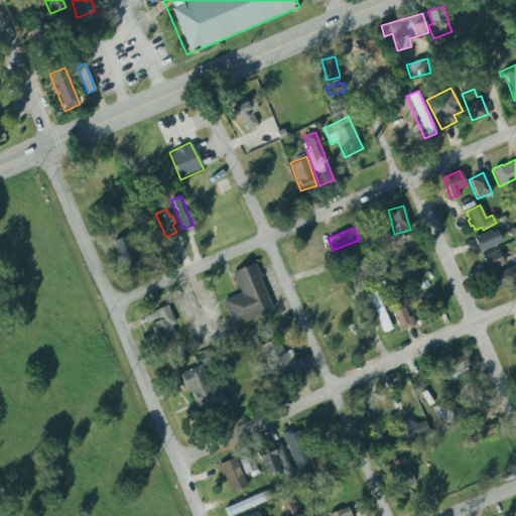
[(478,251),(495,245),(494,243),(500,240),(500,239),(503,238),(501,233),(498,234),(496,230),(490,232),(489,230),(473,237),(478,251)]
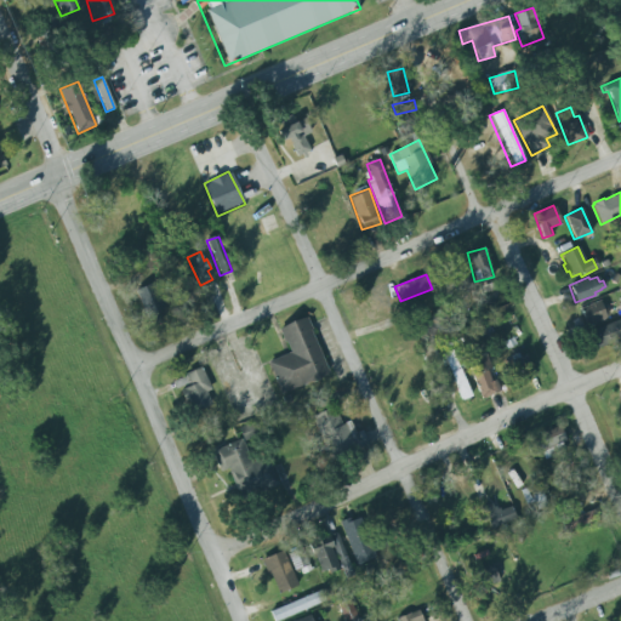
[(154,283),(136,291),(151,326),(161,322),(157,312),(164,308),(154,283)]
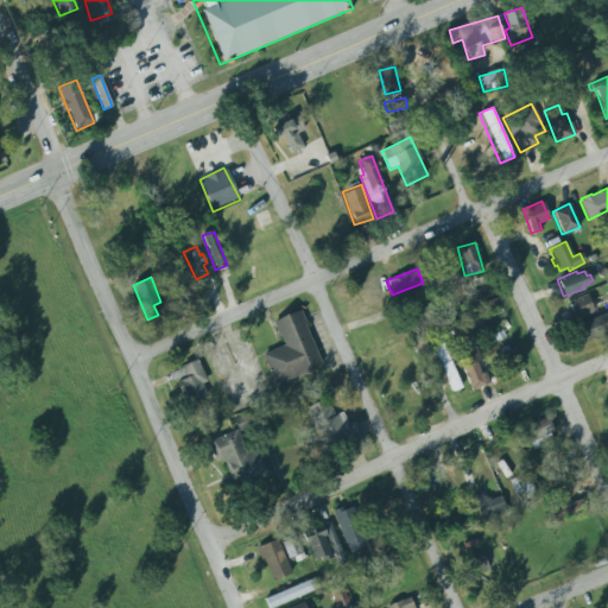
[(595,311),(588,295),(567,303),(574,320),(595,311)]
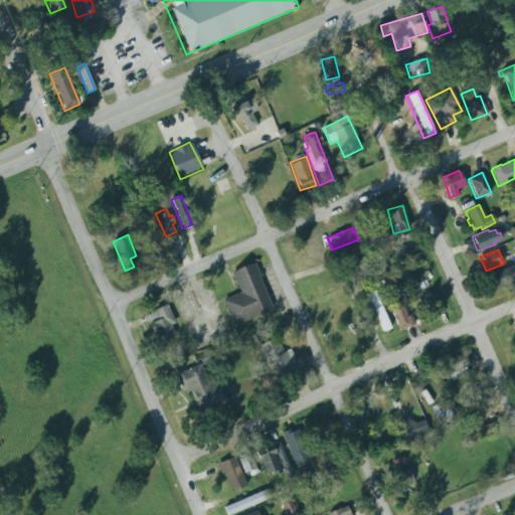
[(366,256),(358,260),(354,264),(354,269),(352,274),(357,282),(378,275),(372,261),(366,256)]
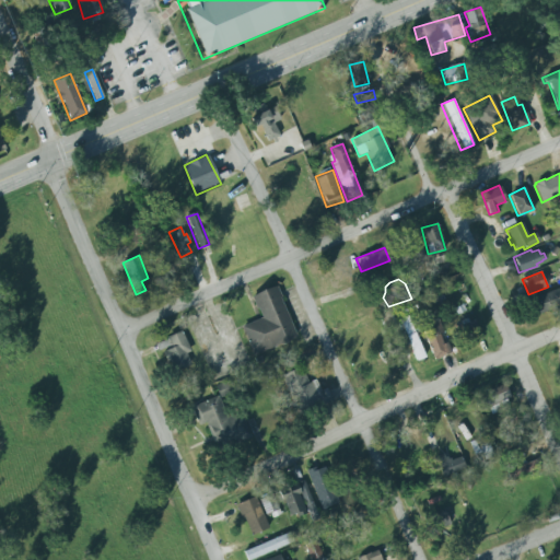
[(279,287),(253,298),(263,318),(241,328),(254,358),(301,338),(279,287)]
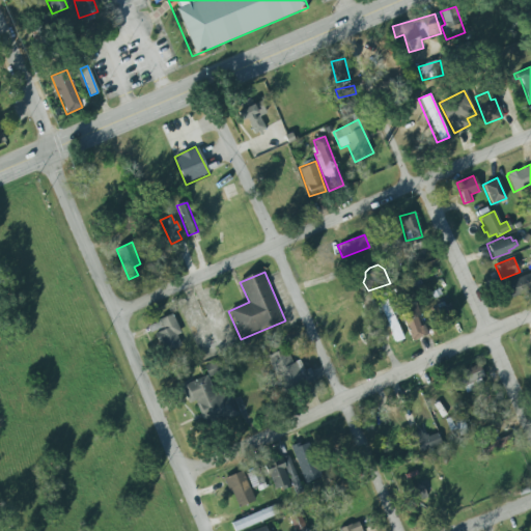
[(530,291),(530,274),(504,283),(509,299),(530,291)]
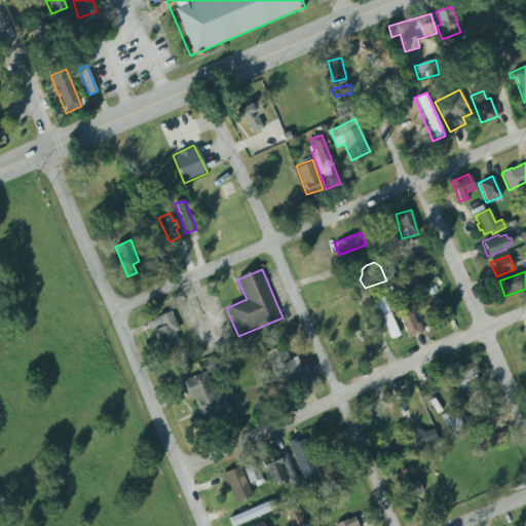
[(382,322),(384,321),(391,339),(400,336),(383,297),(374,301),(382,322)]
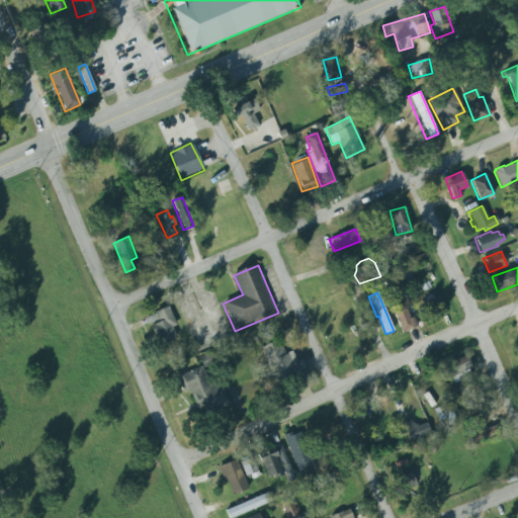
[(392,296),(381,300),(384,308),(394,305),(392,296)]
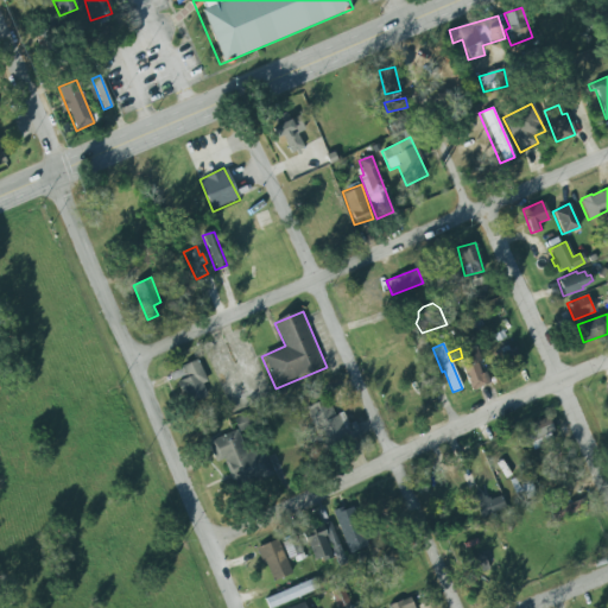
[(500,354),(507,373),(523,367),(515,348),(500,354)]
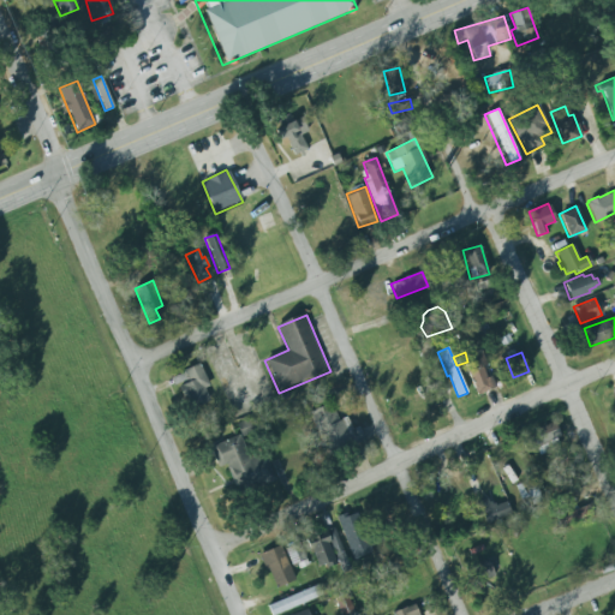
[(477,393),(495,386),(490,375),(485,376),(482,366),(487,364),(482,353),(467,359),(471,369),(467,370),(477,393)]
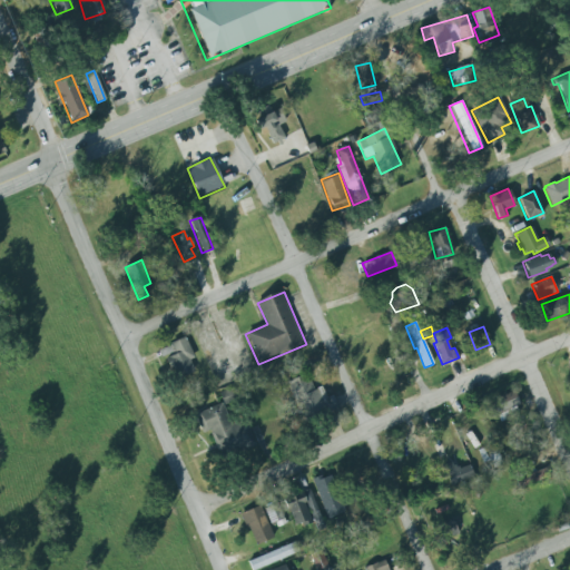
[(185,336),(169,344),(174,354),(165,357),(175,380),(195,371),(189,360),(195,357),(185,336)]
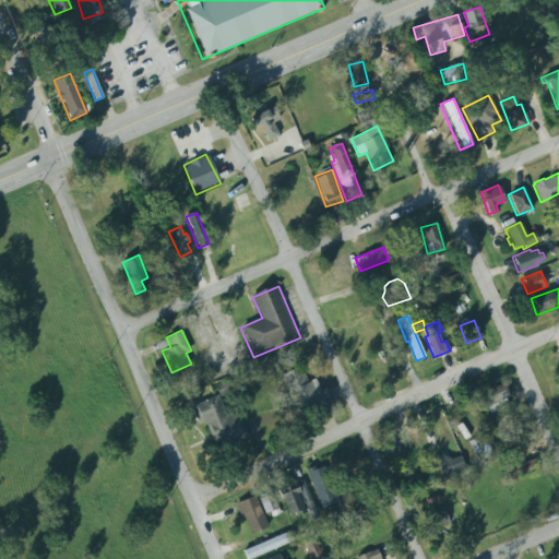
[(331,401),(325,388),(320,390),(314,379),(307,382),(300,366),(280,375),(296,415),(331,401)]
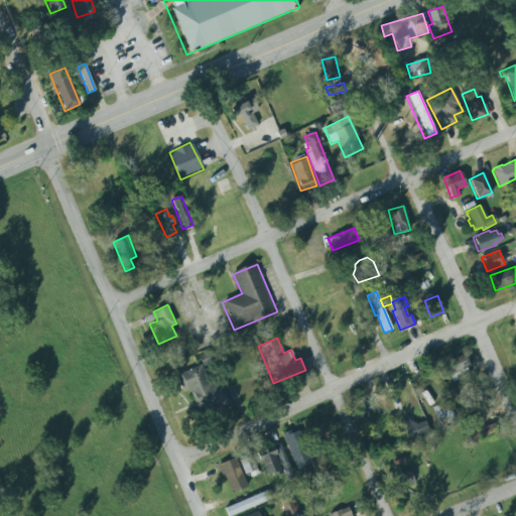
[(450,375),(453,381),(472,375),(466,356),(440,363),(444,376),(450,375)]
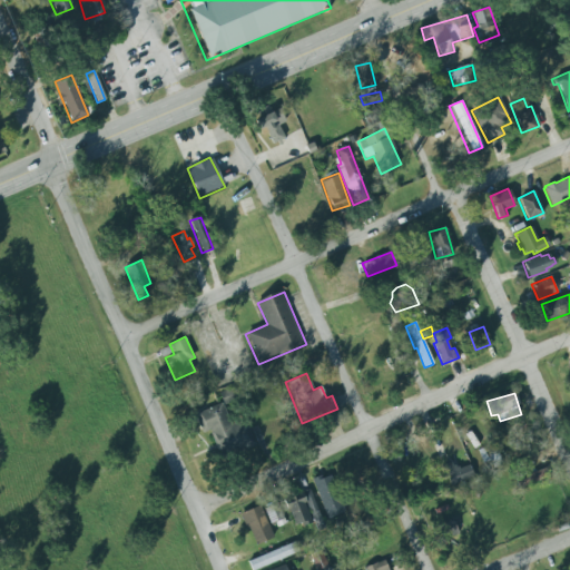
[(222,402),(194,413),(203,435),(209,432),(222,460),(256,445),(246,420),(232,426),(222,402)]
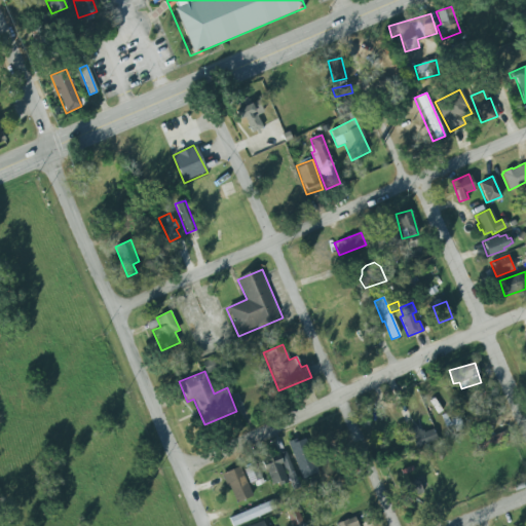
[(441,415),(448,435),(463,428),(456,409),(441,415)]
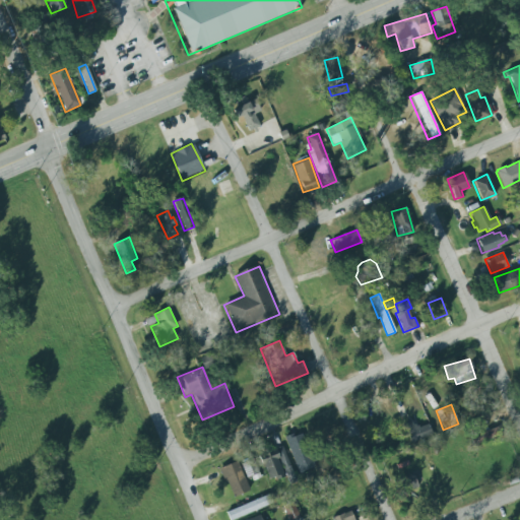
[(428,425),(418,429),(415,423),(404,427),(411,443),(432,435),(428,425)]
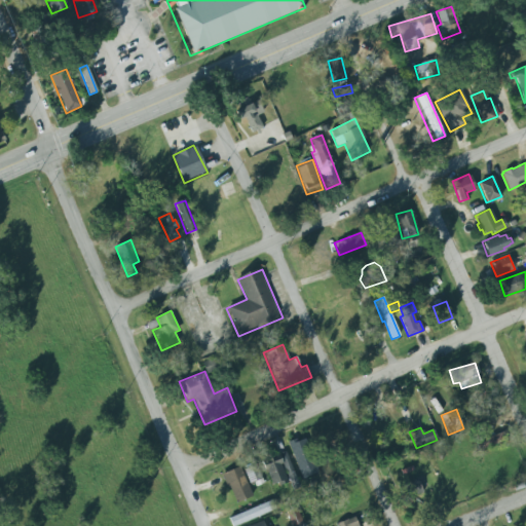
[(479,449),(508,440),(505,433),(476,442),(479,449)]
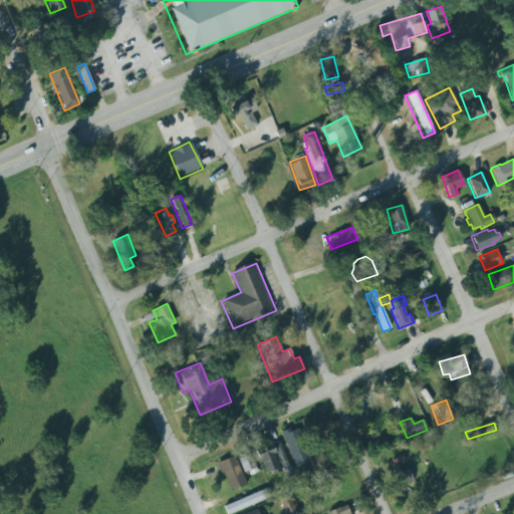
[(311,463),(309,456),(317,454),(314,442),(306,445),(301,427),(283,432),(293,468),(311,463)]
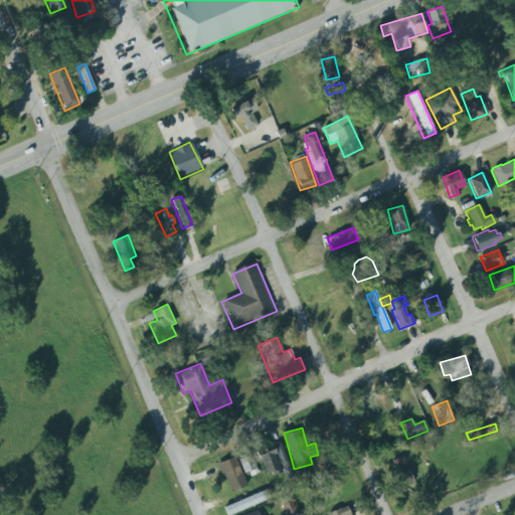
[(255,451),(266,477),(284,471),(287,480),(293,477),(280,442),(255,451)]
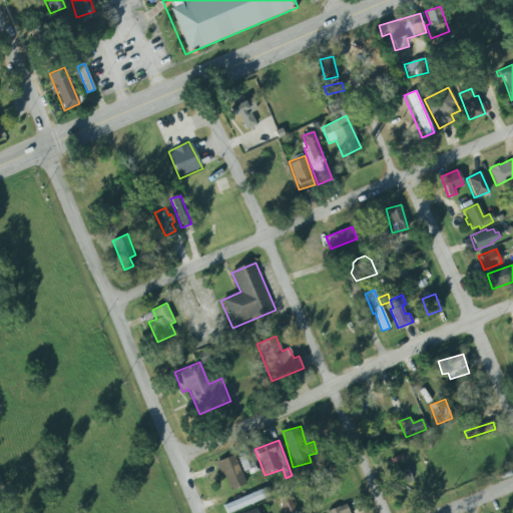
[(257,470),(249,453),(237,458),(244,475),(257,470)]
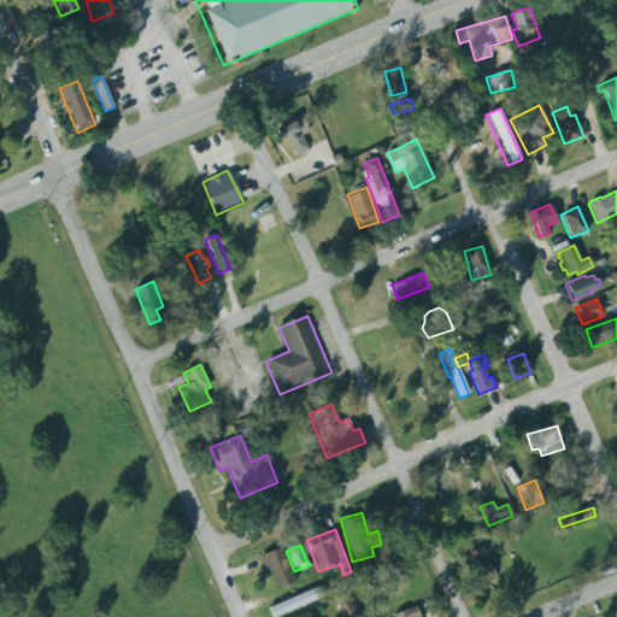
[(297,582),(281,547),(260,556),(275,591),(297,582)]
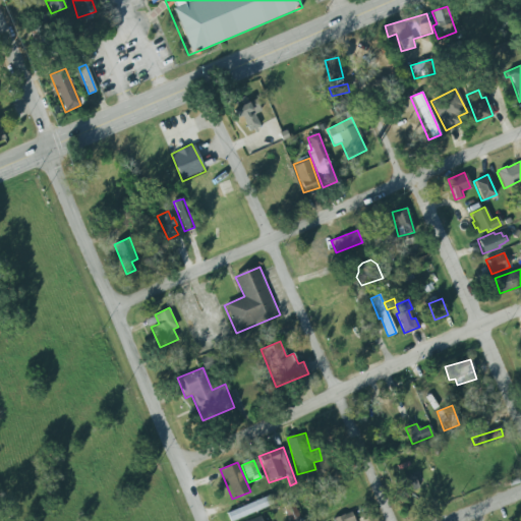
[(420,488),(413,473),(393,482),(401,498),(420,488)]
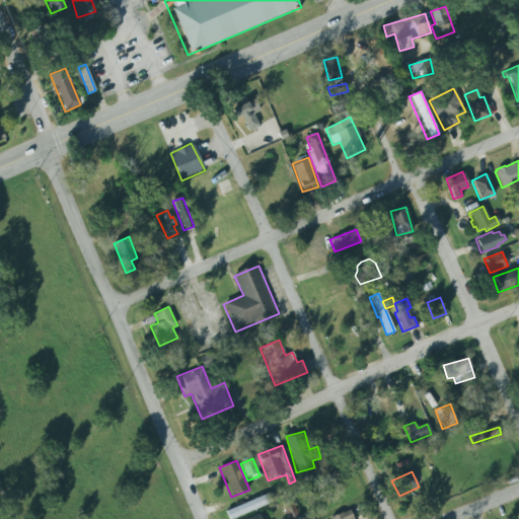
[(231,518),(272,504),(269,495),(225,511),(228,518),(231,518)]
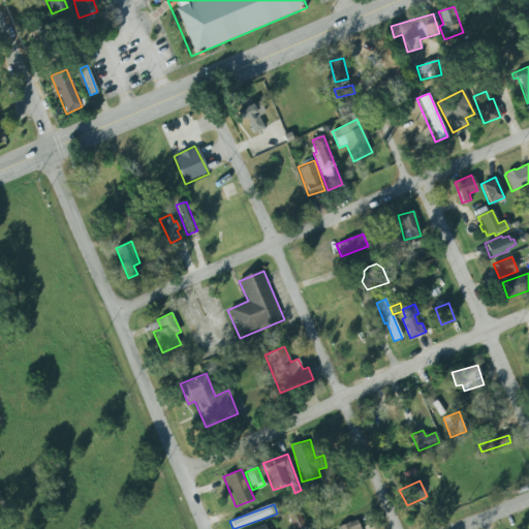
[(288,515),(292,528),(299,528),(304,527),(299,511),(288,515)]
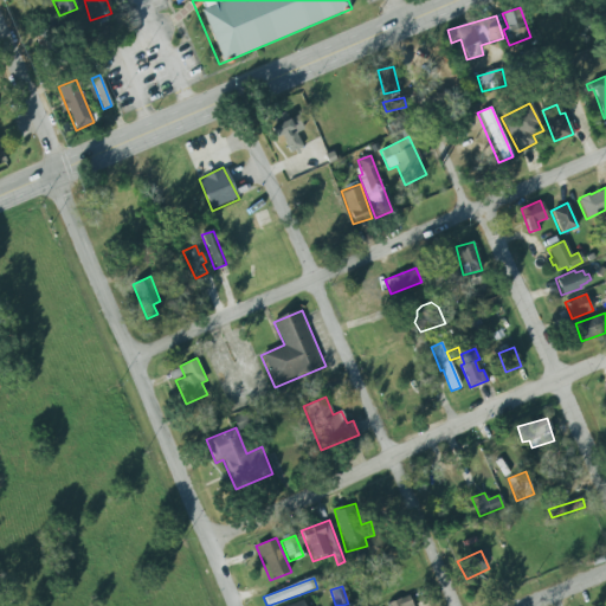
[(386,605),(386,604),(399,598),(399,599),(407,595),(412,605),(386,605)]
